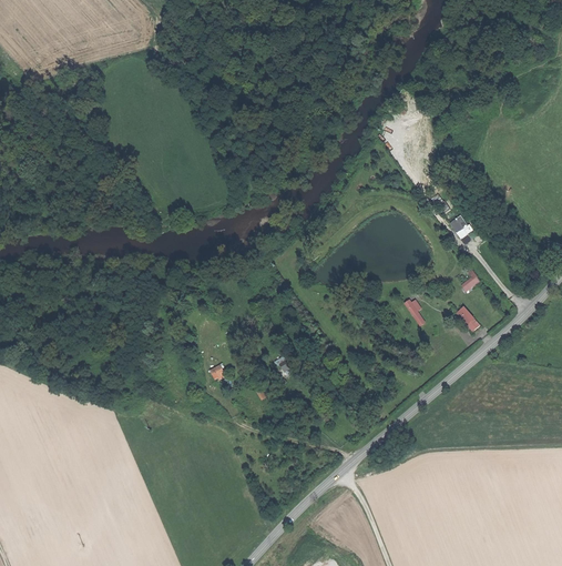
[(438,219),(446,213),(442,208),(435,213),(438,219)]
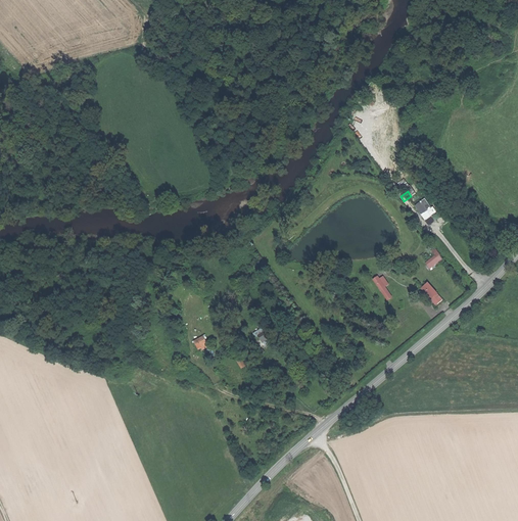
[(420,201),(411,208),(417,218),(422,214),(424,212),(427,210),(420,201)]
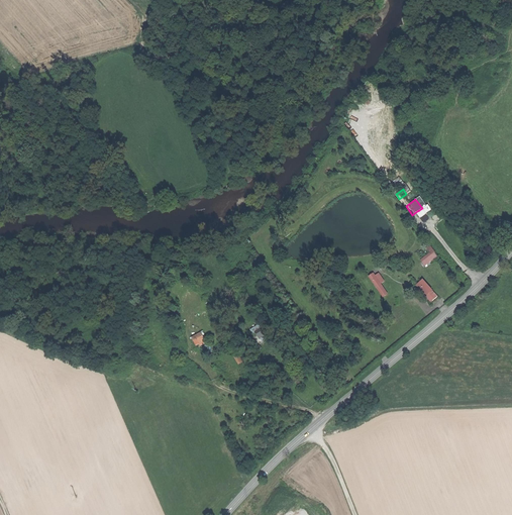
[(416,265),(419,269),(428,262),(425,258),(424,256),(422,258),(424,260),(416,265)]
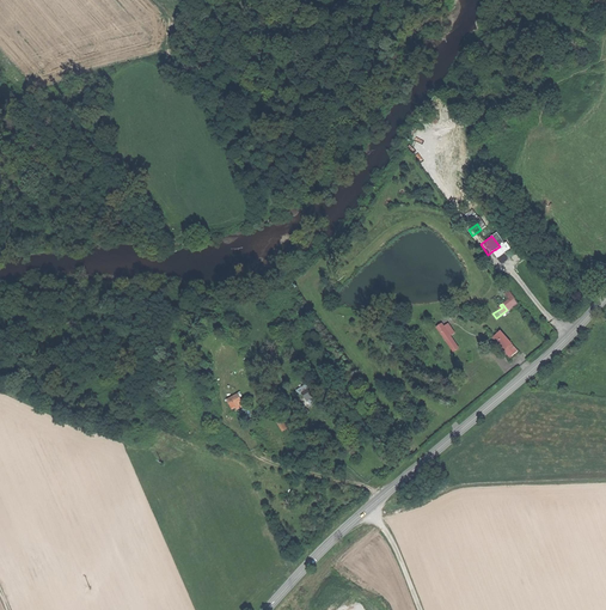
[(453,351),(458,348),(450,335),(444,325),(441,323),(436,327),(453,351)]
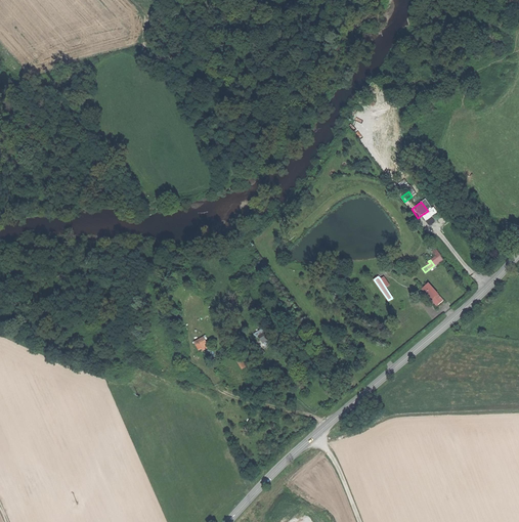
[(384,276),(380,278),(385,287),(389,285),(384,276)]
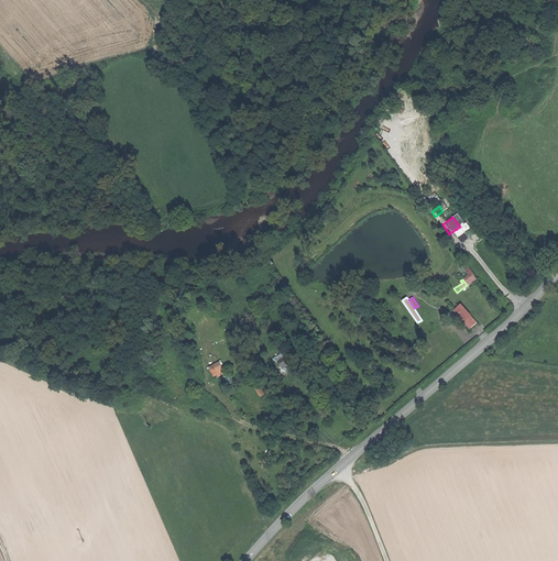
[(456,310),(474,332),(481,327),(461,305),(456,310)]
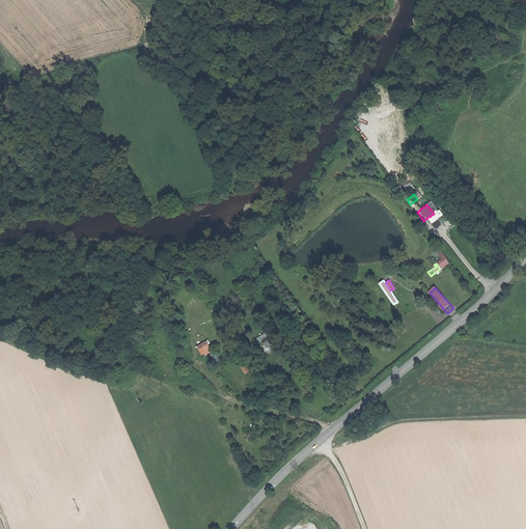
[(255,339),(265,355),(274,349),(265,333),(255,339)]
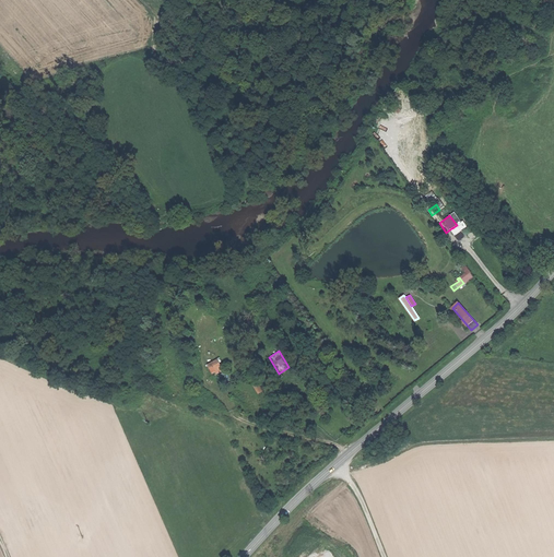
[(204,366),(210,377),(221,371),(214,360),(204,366)]
